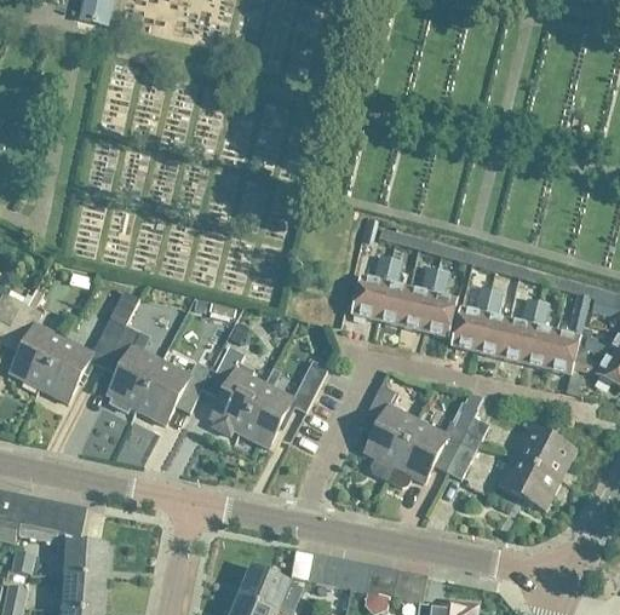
[(82,0),(81,10),(80,17),(105,23),(110,0),(82,0)]
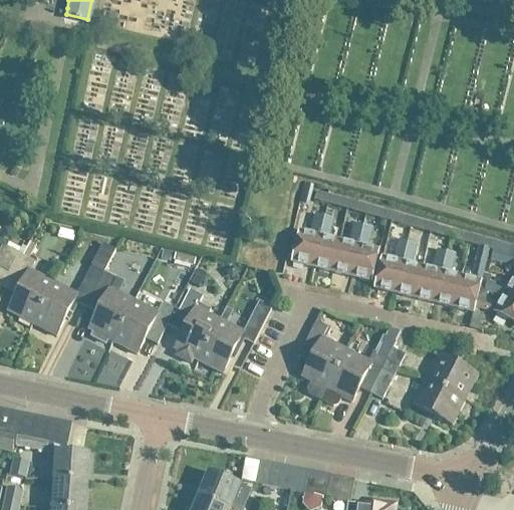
[(327,202),(330,191),(315,187),(312,197),(327,202)]
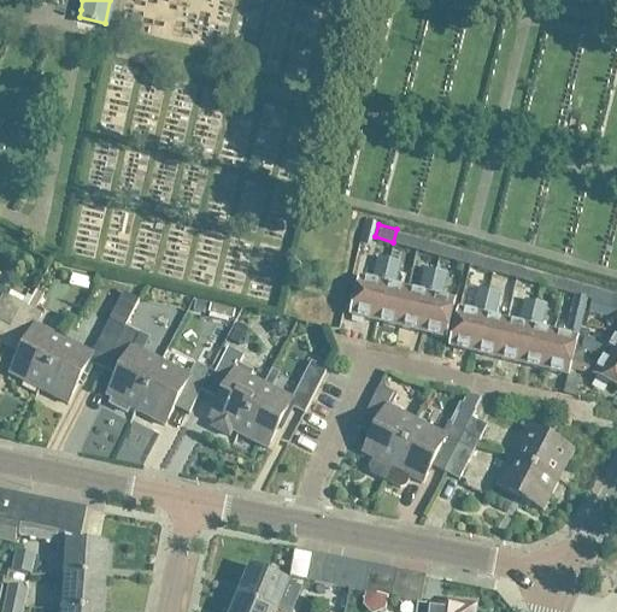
[(397,229),(393,242),(409,246),(412,234),(397,229)]
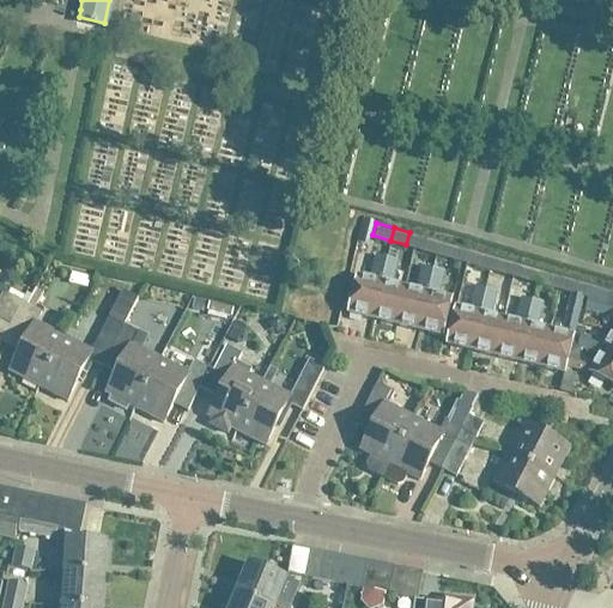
[(423,236),(420,248),(436,253),(439,241),(423,236)]
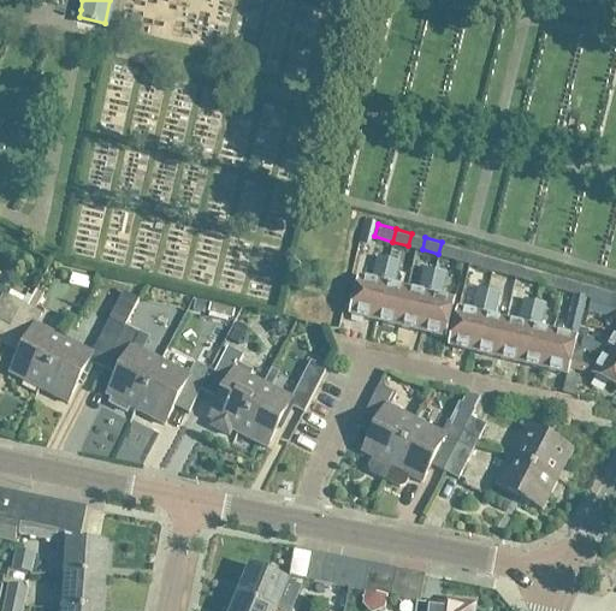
[(442,242),(438,254),(456,259),(460,248),(442,242)]
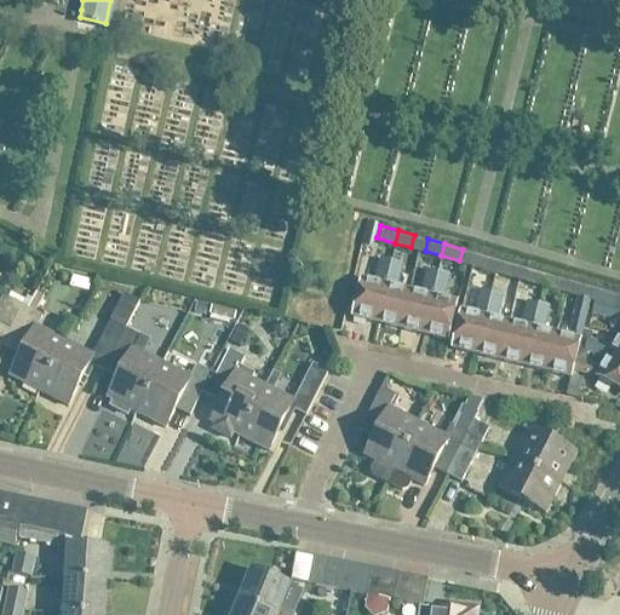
[(481,254),(477,265),(495,271),(498,259),(481,254)]
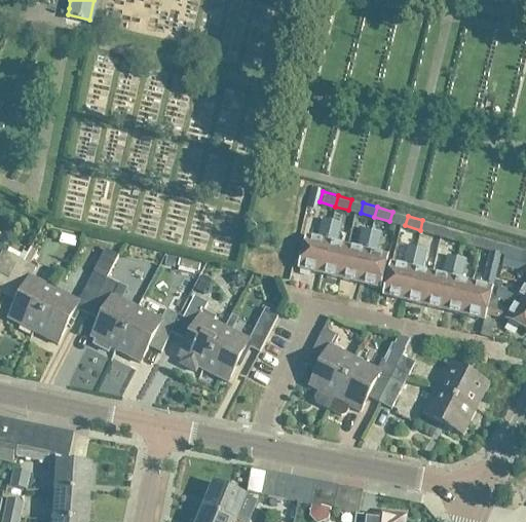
[(306,234),(300,264),(299,267),(320,272),(332,219),(324,217),(318,237),(306,234)]
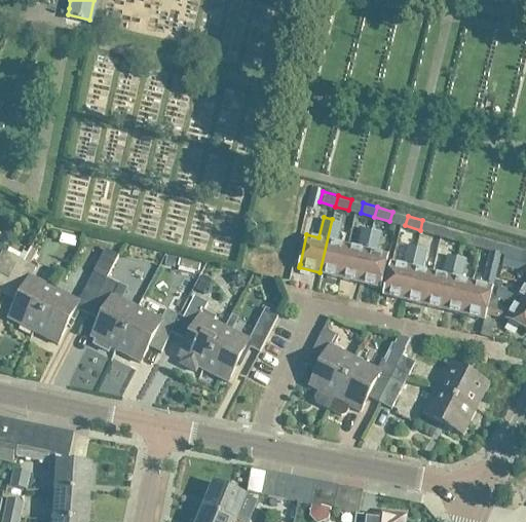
[(332,219),(320,272),(339,276),(347,244),(336,241),(341,221),(332,219)]
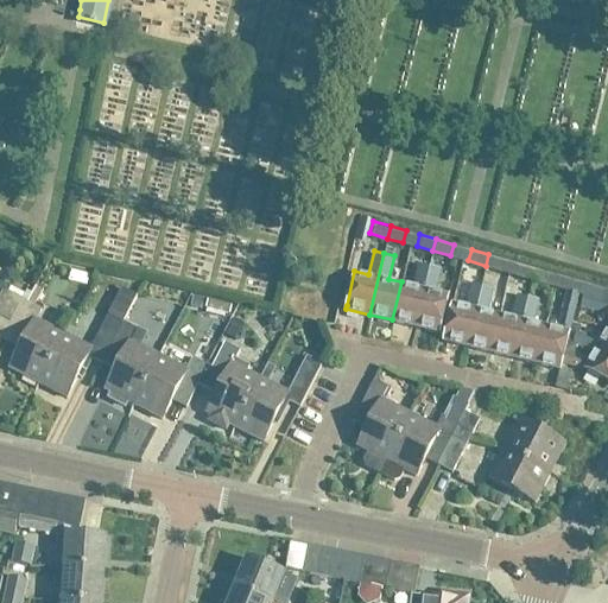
[(488,254),(486,266),(499,270),(502,258),(488,254)]
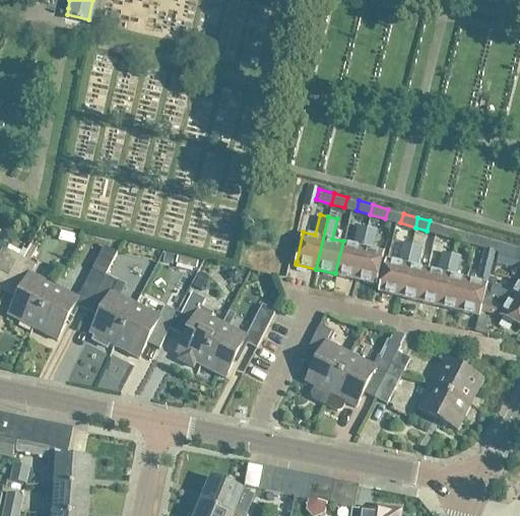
[(354,244),(343,241),(335,273),(354,278),(367,226),(360,223),(354,244)]
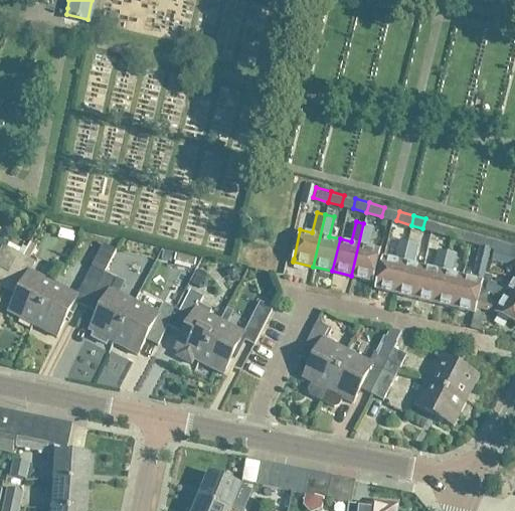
[(441,222),(438,232),(450,235),(452,226),(441,222)]
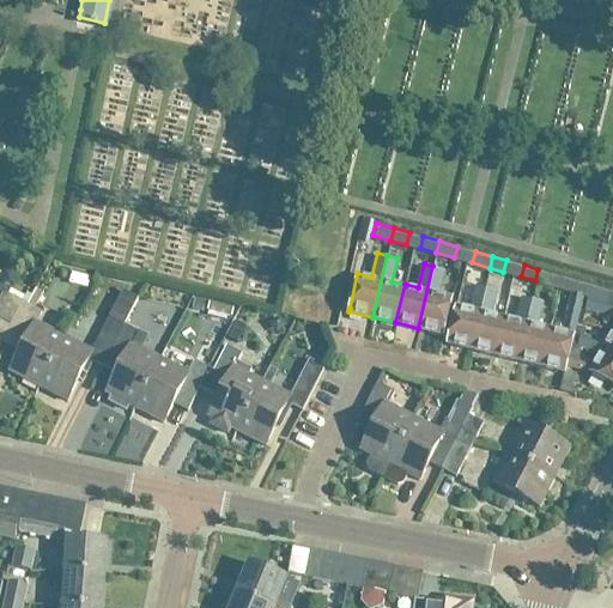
[(432,266),(418,328),(443,333),(451,295),(438,292),(444,268),(432,266)]
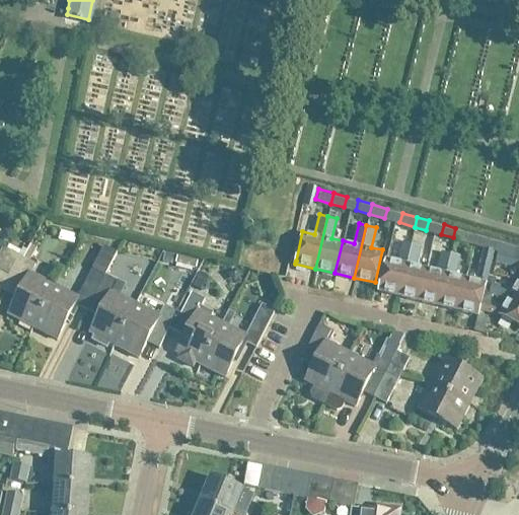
[(56,238),(72,242),(75,231),(59,227),(56,238)]
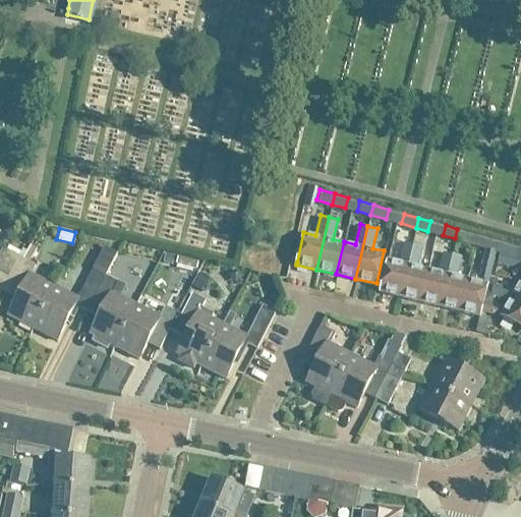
[(457,229),(455,238),(467,242),(470,232),(457,229)]
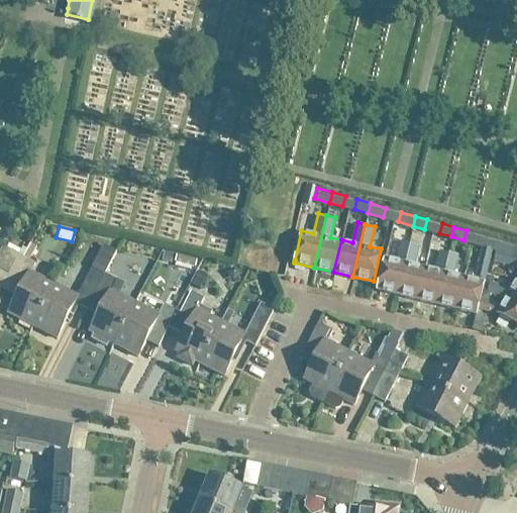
[(462,275),(455,306),(476,311),(478,306),(479,297),(483,281),(482,280),(490,247),(492,237),(473,232),(471,242),(482,245),(474,278),(462,275)]
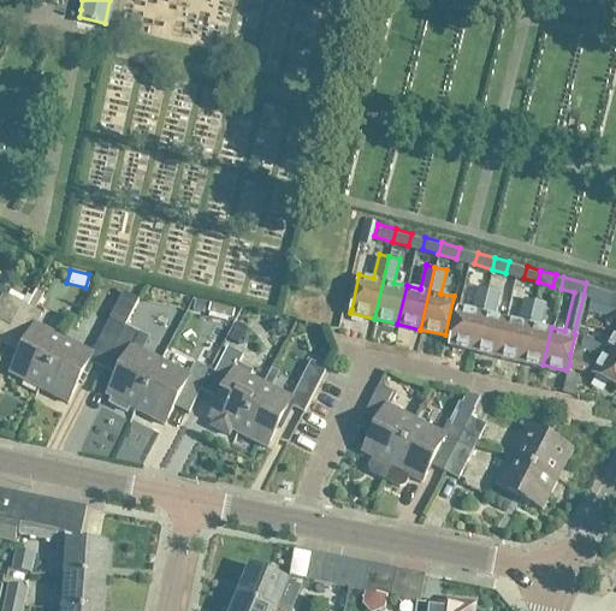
[(457,306),(449,343),(473,349),(487,286),(477,284),(472,308),(457,306)]
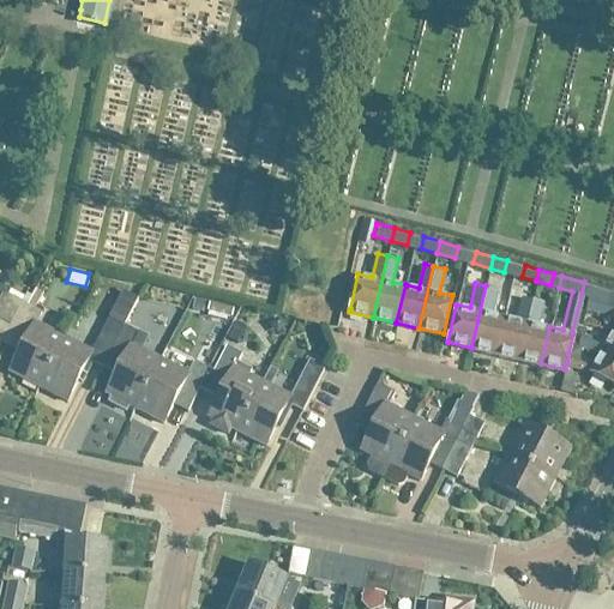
[(613,290),(591,284),(585,307),(597,309),(596,311),(613,314),(613,326),(613,327),(613,290)]
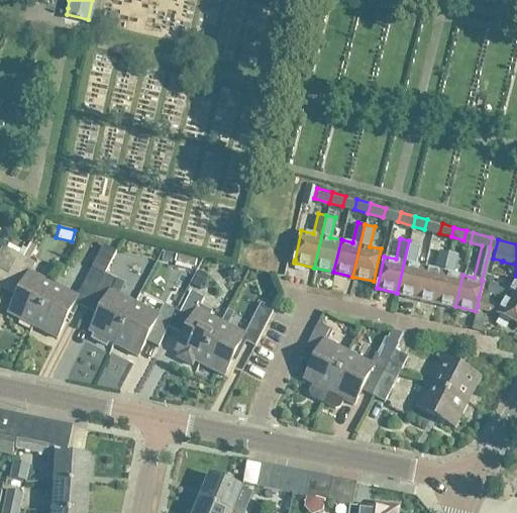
[(75,293),(53,281),(31,322),(55,334),(73,300),(85,306),(90,297),(103,270),(115,247),(102,240),(75,293)]
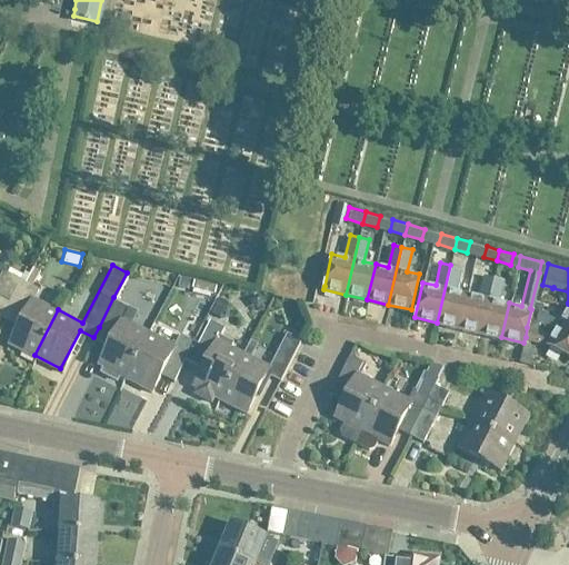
[(450,265),(437,323),(458,327),(467,293),(455,290),(460,267),(450,265)]
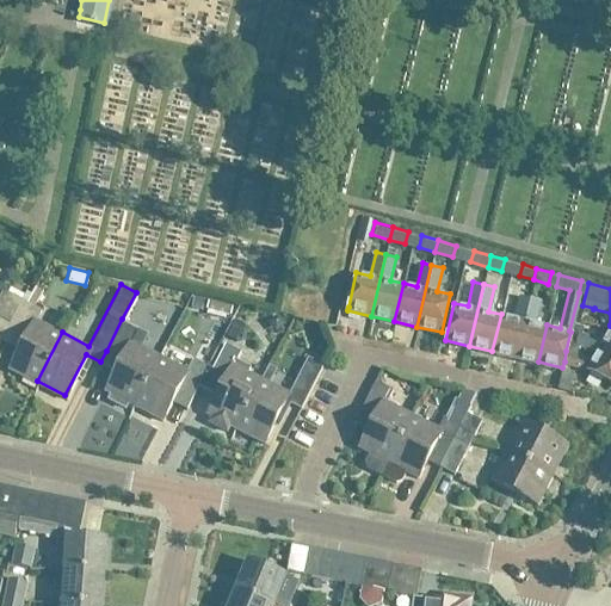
[(0,338),(2,340),(24,300),(0,288),(0,338)]
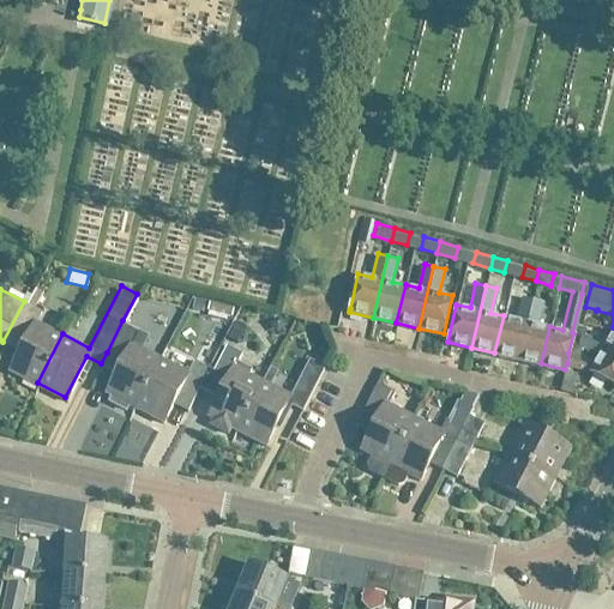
[(516,319),(504,315),(494,353),(518,359),(533,297),(522,295),(516,319)]
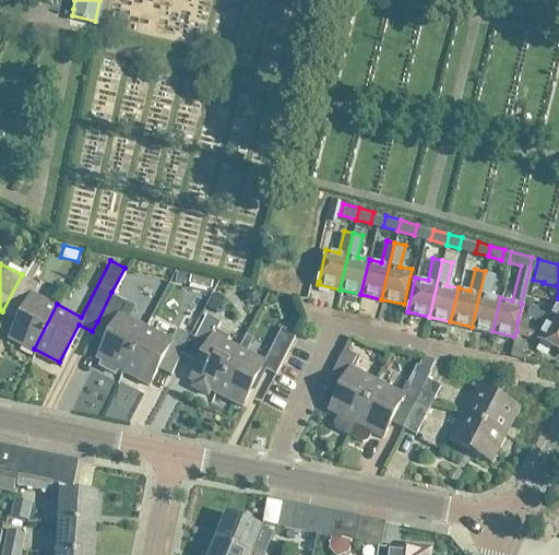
[(494,273),(485,271),(472,327),(492,331),(500,297),(489,295),(494,273)]
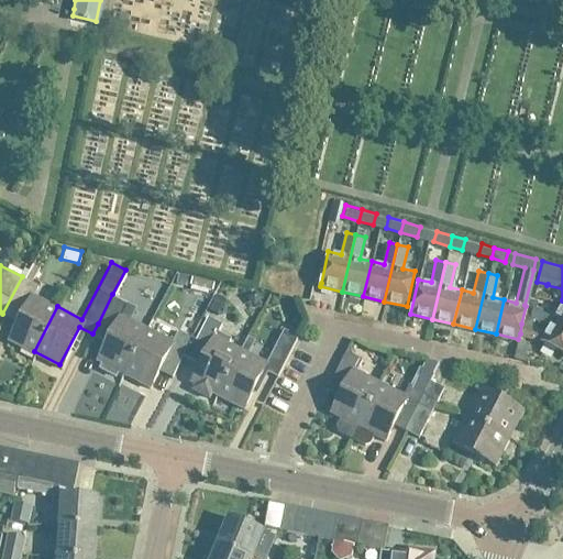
[(22,276),(2,314),(15,320),(7,337),(34,351),(57,306),(30,293),(34,283),(22,276)]
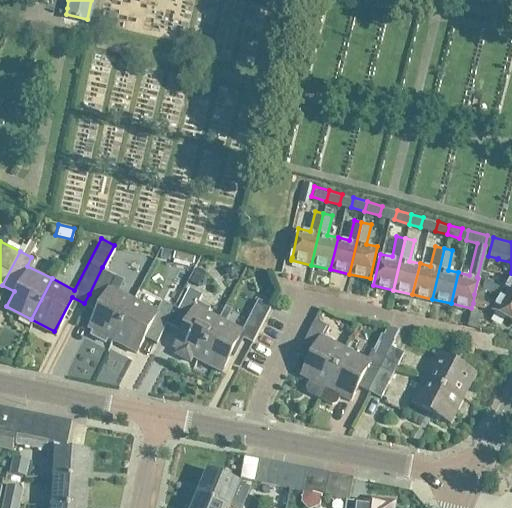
[(206,268),(197,264),(189,279),(198,283),(206,268)]
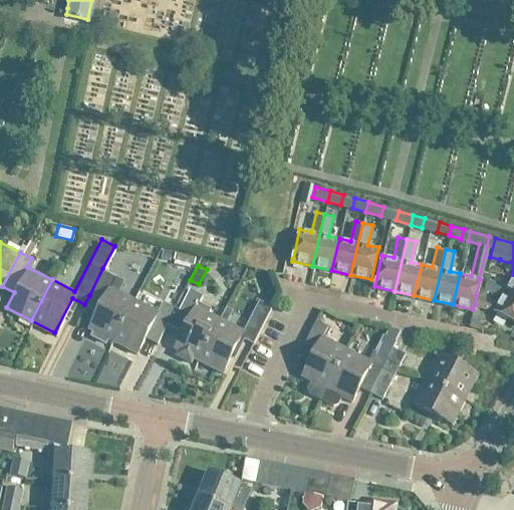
[(95,310),(87,325),(92,328),(89,332),(103,339),(106,335),(111,338),(133,297),(117,290),(123,279),(114,275),(102,268),(89,295),(100,300),(95,310)]
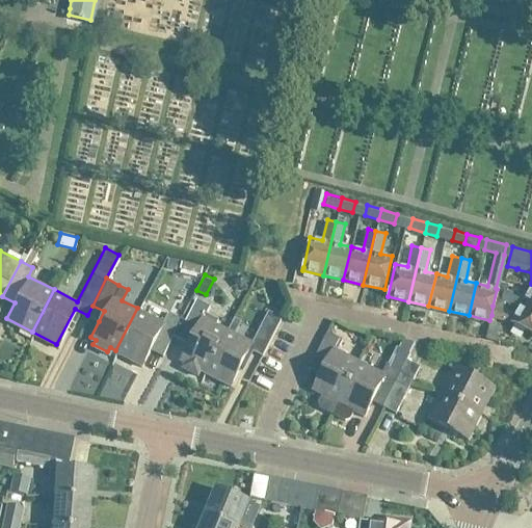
[(503,287),(501,297),(521,302),(522,301),(531,307),(531,284),(527,292),(503,287)]
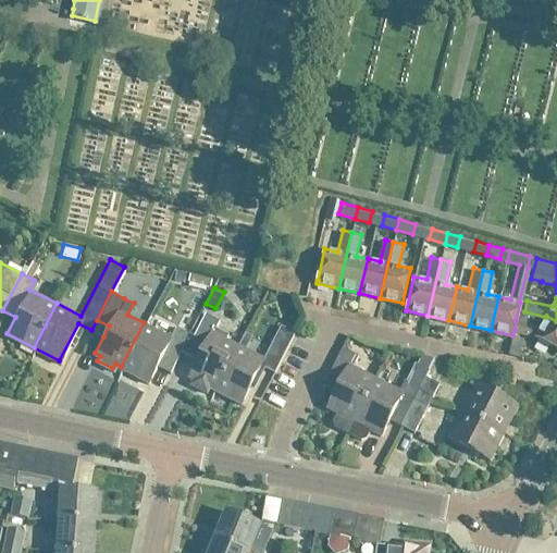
[(213,388),(237,344),(225,338),(229,332),(214,324),(218,318),(205,310),(189,341),(201,346),(187,375),(193,377),(190,382),(208,391),(210,386),(213,388)]
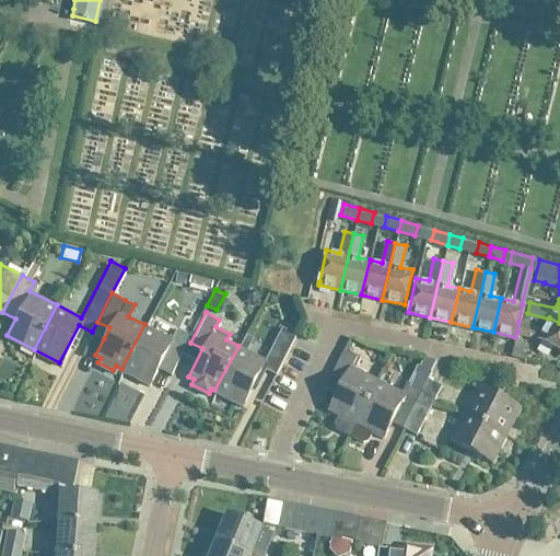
[(518,322),(517,332),(539,337),(538,337),(559,349),(559,323),(549,317),(548,319),(543,328),(518,322)]
